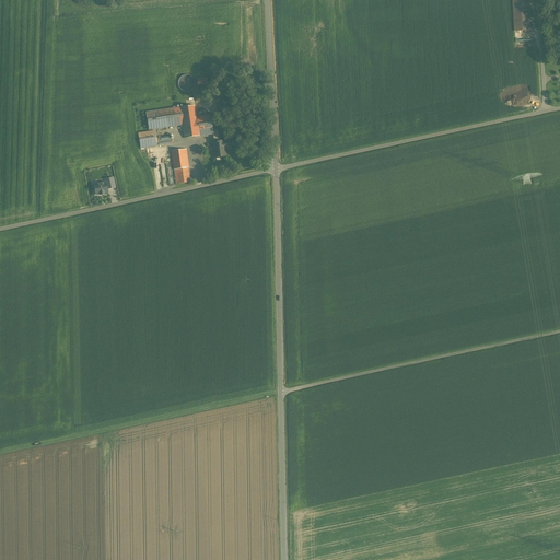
[(528,0),(512,0),(514,31),(531,31),(528,0)]
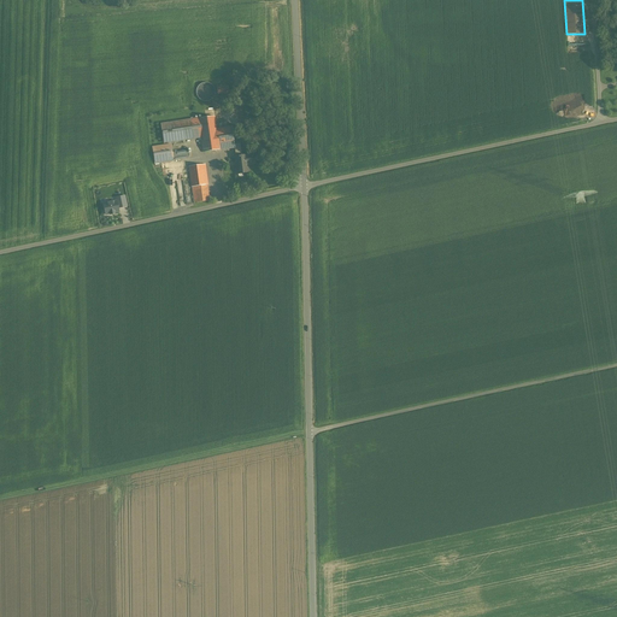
[(228,81),(217,82),(219,94),(230,92),(228,81)]
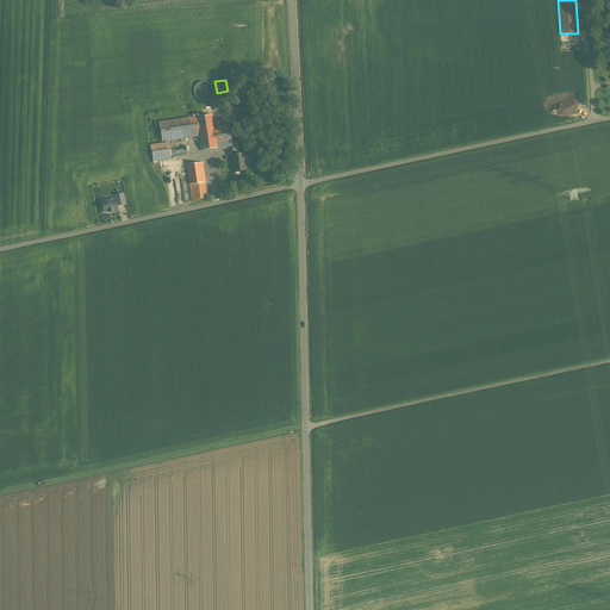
[(205,83),(203,83),(200,83),(198,85),(197,86),(195,88),(194,91),(195,94),(197,97),(199,98),(201,99),(203,99),(206,99),(207,98),(210,95),(211,93),(211,92),(211,88),(210,87),(207,85),(205,83)]
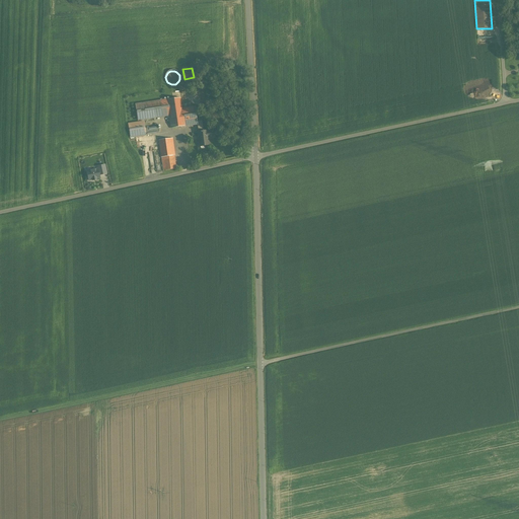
[(180,98),(135,104),(138,121),(169,116),(171,128),(198,125),(198,122),(196,107),(182,109),(180,98)]
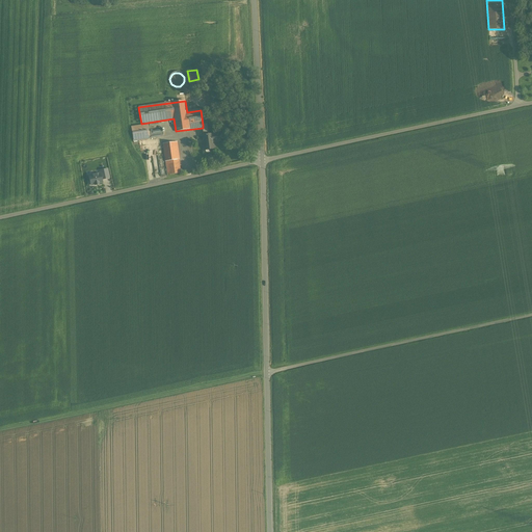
[(203,125),(203,128),(204,135),(203,135),(205,150),(215,149),(214,141),(220,140),(219,134),(213,134),(209,134),(207,124),(203,125)]
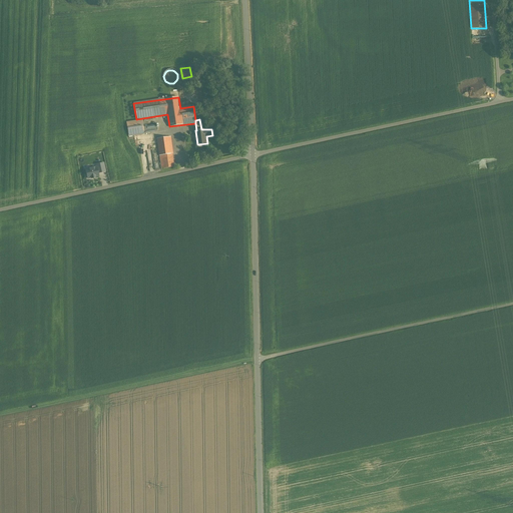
[(141,120),(126,122),(128,136),(157,131),(156,125),(142,127),(141,120)]
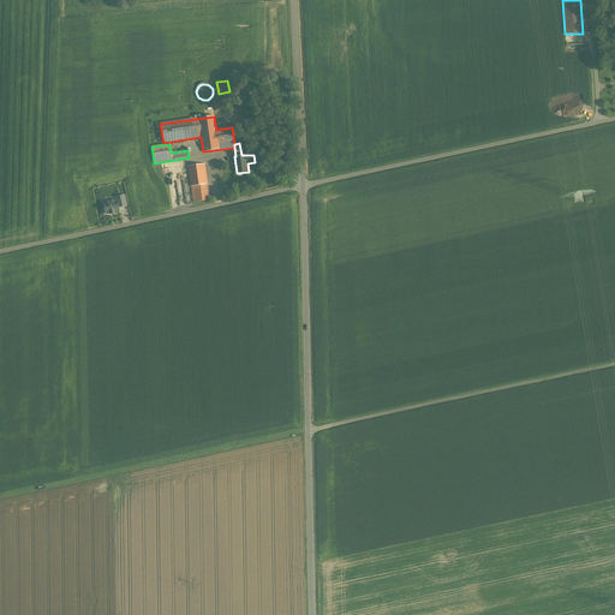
[(204,163),(189,166),(193,202),(209,201),(207,184),(204,163)]
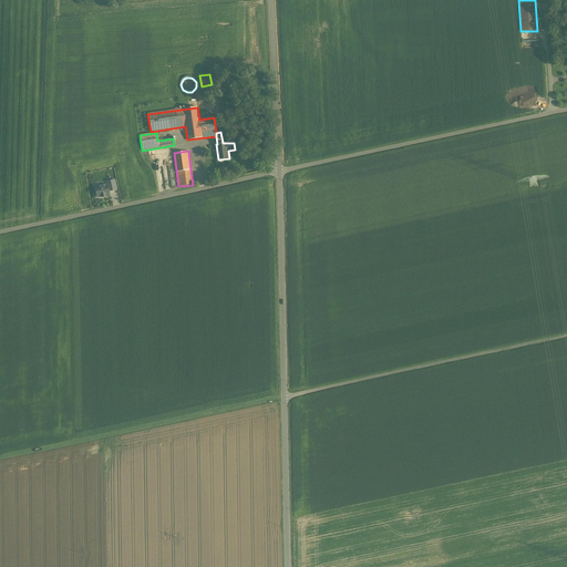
[(106,185),(94,187),(96,197),(101,196),(101,197),(105,196),(105,195),(109,195),(106,185)]
